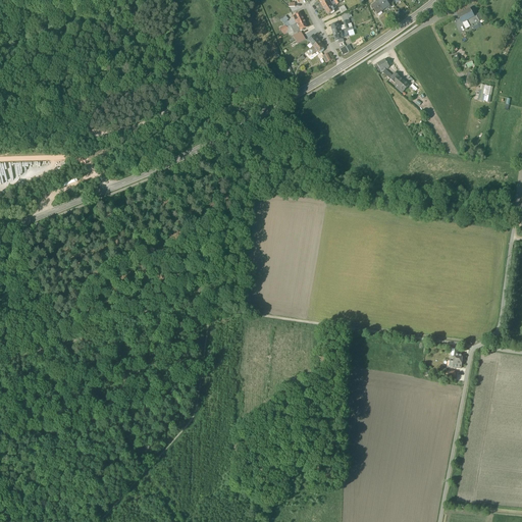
[(384,0),(380,0),(377,2),(383,9),(386,7),(385,6),(387,4),(388,4),(384,0)]
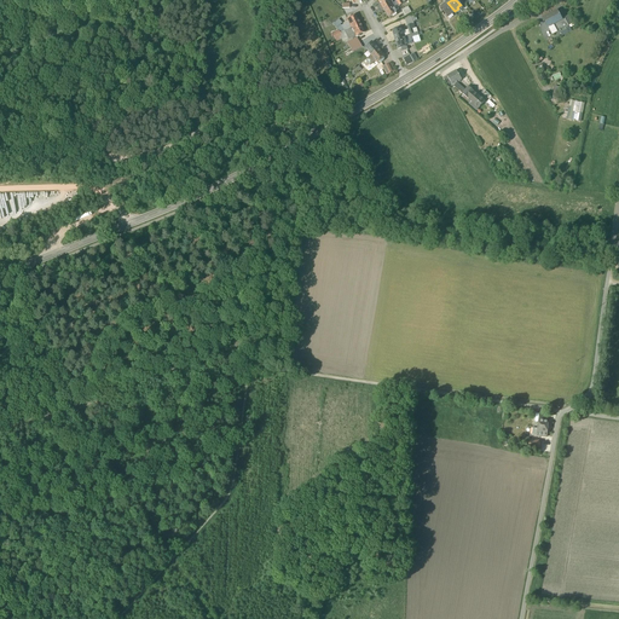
[(451,13),(455,11),(447,3),(441,7),(446,16),(451,12),(451,13)]
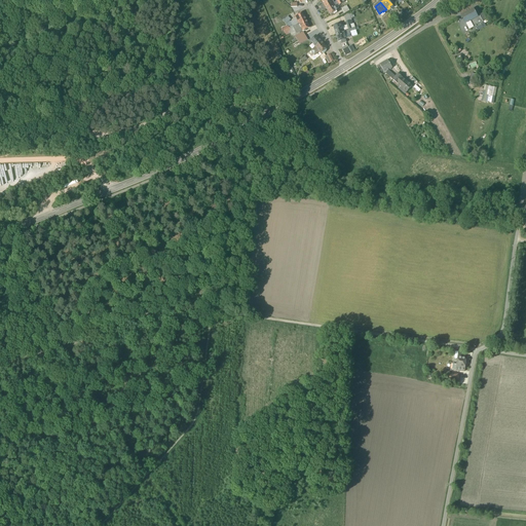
[(335,8),(333,4),(326,8),(331,15),(337,11),(335,8)]
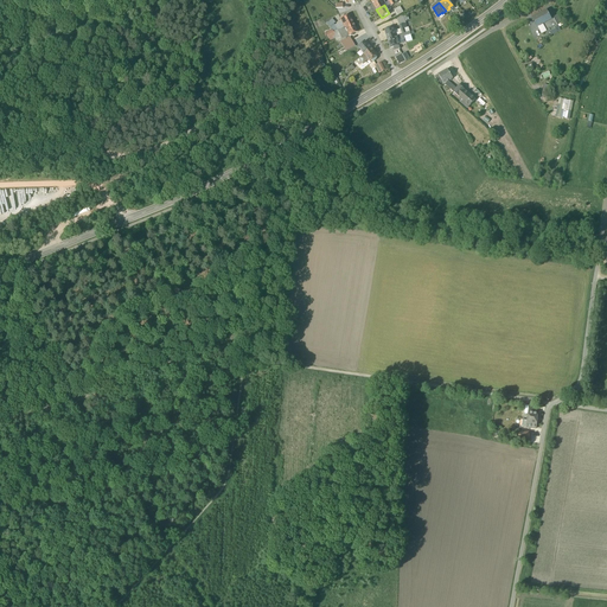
[(532,19),(537,27),(542,25),(550,20),(545,12),(532,19)]
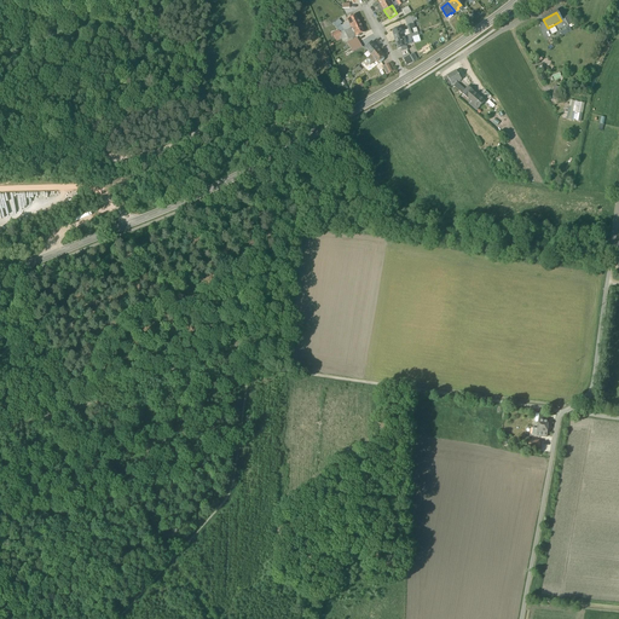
[(348,22),(351,28),(359,24),(356,16),(347,19),(348,22)]
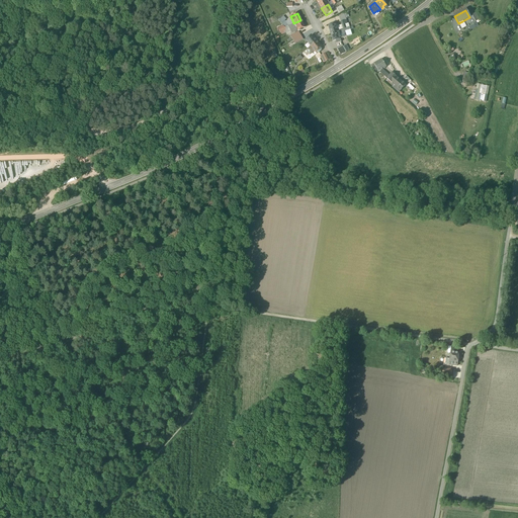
[(282,25),(284,28),(285,27),(287,26),(288,26),(284,22),(284,21),(286,19),(283,16),(277,20),(282,25)]
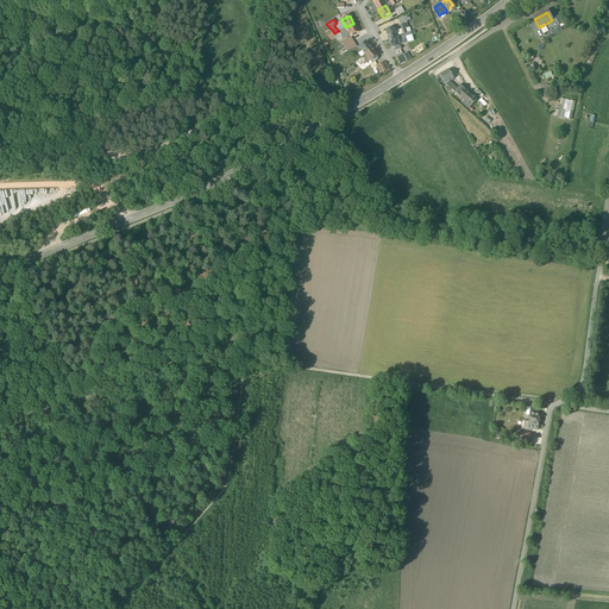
[(544,25),(548,32),(559,26),(554,19),(552,20),(544,25)]
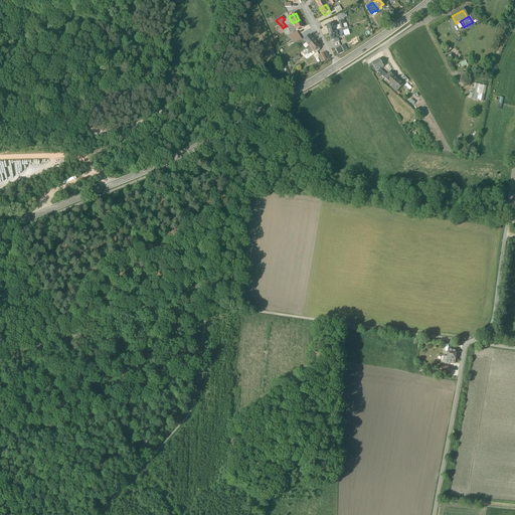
[(299,20),(292,23),(296,30),(303,27),(299,20)]
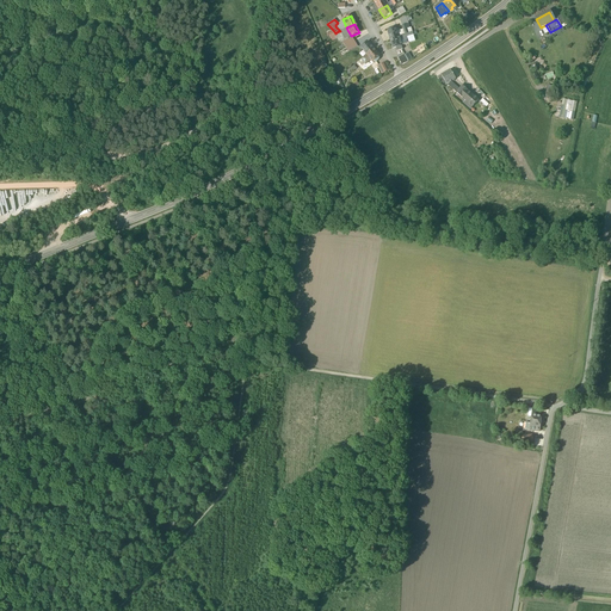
[(344,39),(351,36),(346,28),(340,31),(339,31),(344,39)]
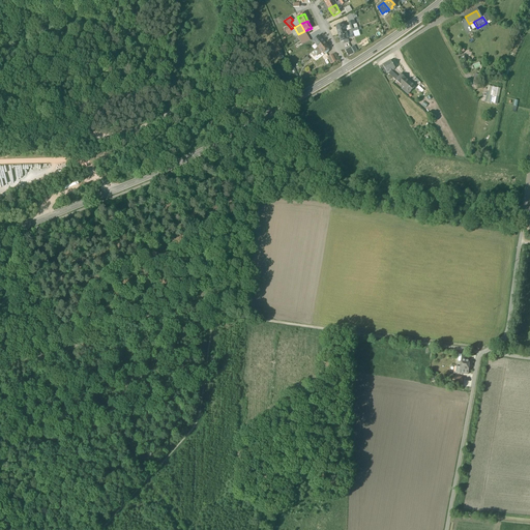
[(335,26),(339,34),(346,32),(345,27),(344,24),(342,24),(339,25),(335,26)]
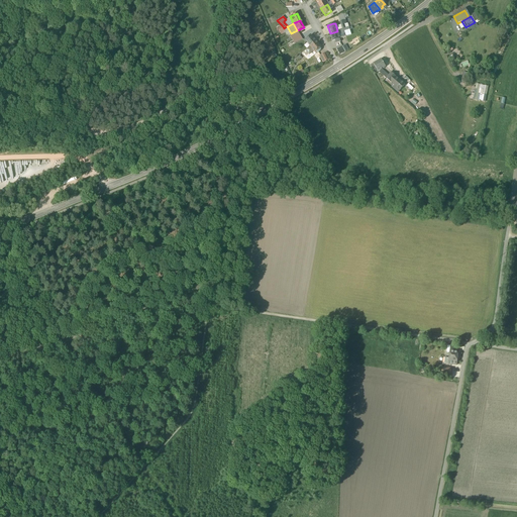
[(284,28),(282,25),(277,28),(280,35),(285,33),(284,31),(286,30),(285,27),(284,28)]
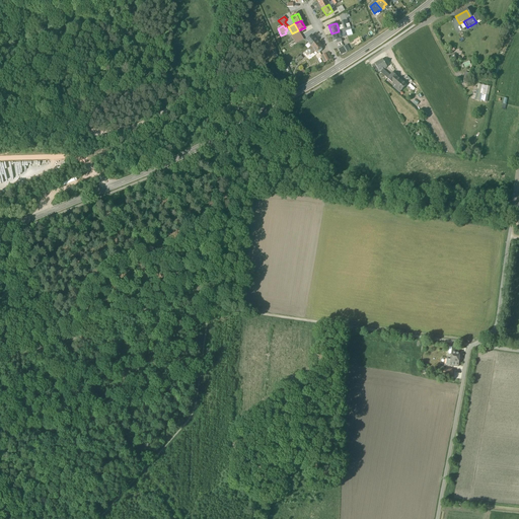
[(342,39),(347,36),(346,31),(351,29),(350,27),(347,28),(344,29),(339,31),(342,39)]
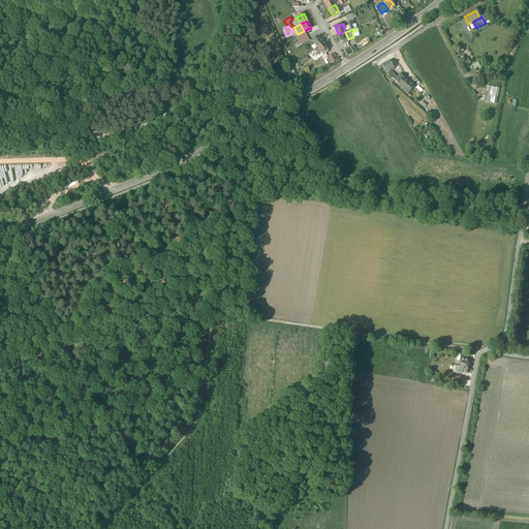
[(348,39),(345,32),(338,34),(340,41),(343,41),(348,39)]
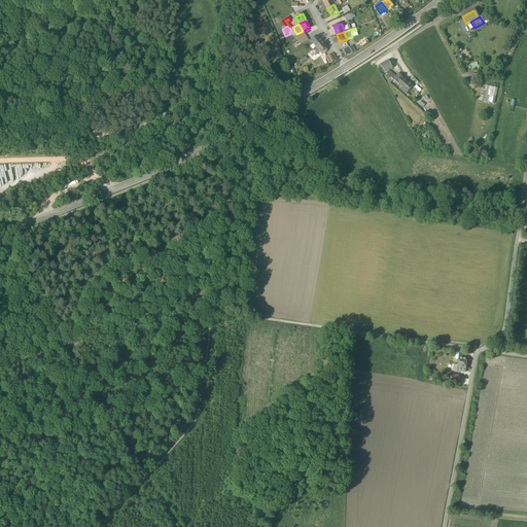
[(293,38),(295,42),(305,36),(303,33),(293,38)]
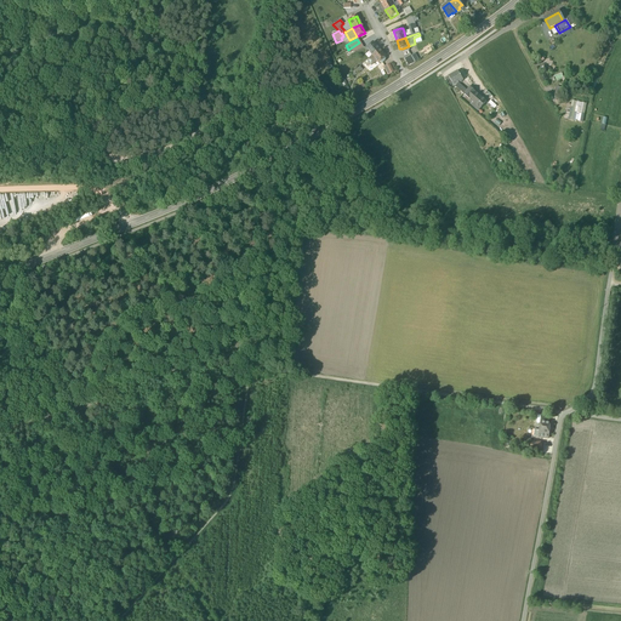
[(362,47),(359,43),(348,50),(352,53),(362,47)]
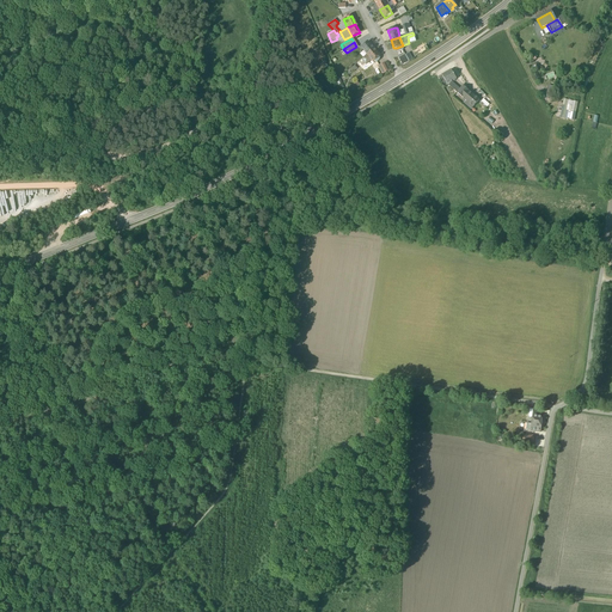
[(361,47),(367,55),(374,49),(367,42),(361,47)]
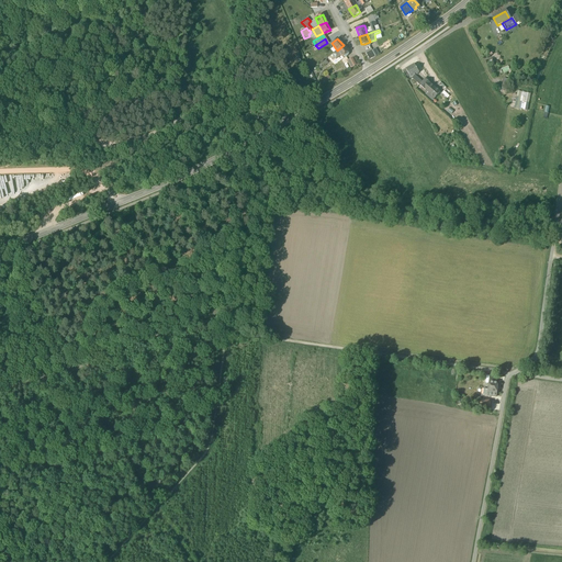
[(337,51),(341,55),(343,57),(349,52),(344,45),(337,51)]
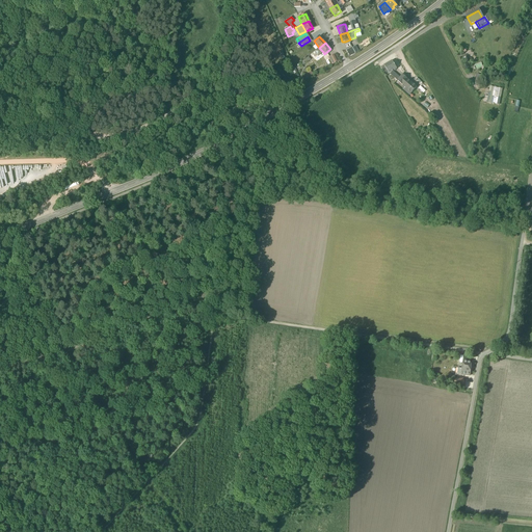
[(355,47),(347,51),(350,56),(358,51),(355,47)]
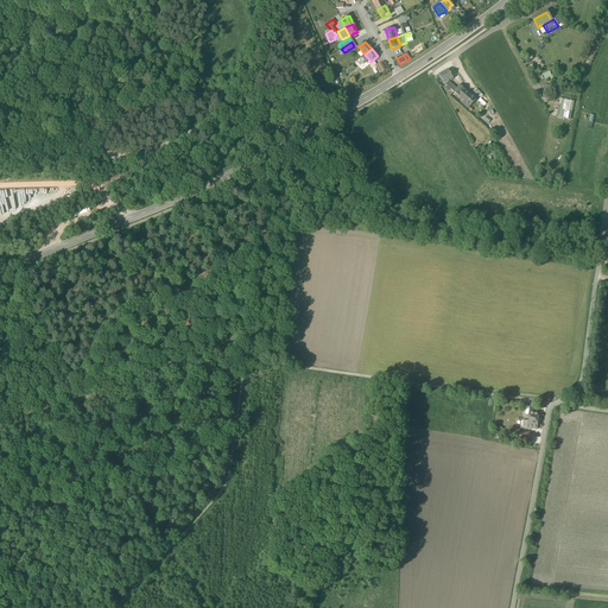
[(363,64),(369,59),(365,55),(359,59),(363,64)]
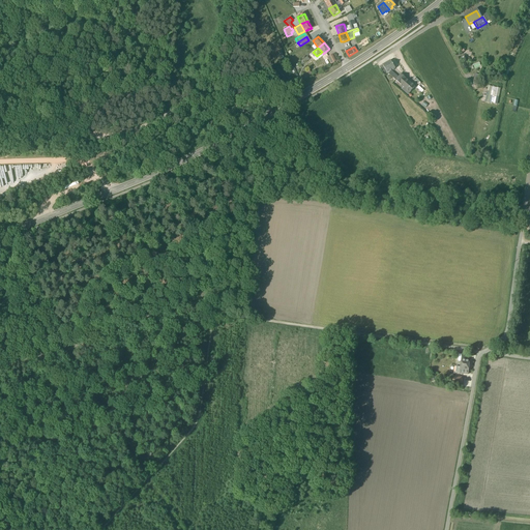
[(327,57),(331,64),(339,60),(334,53),(327,57)]
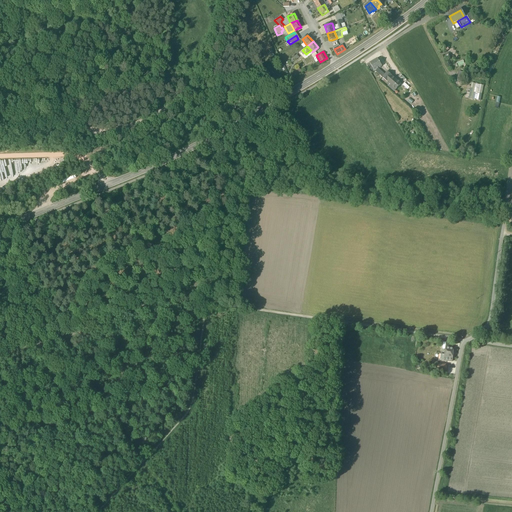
[(373,70),(374,71),(377,69),(381,67),(377,59),(370,63),(369,64),(373,70)]
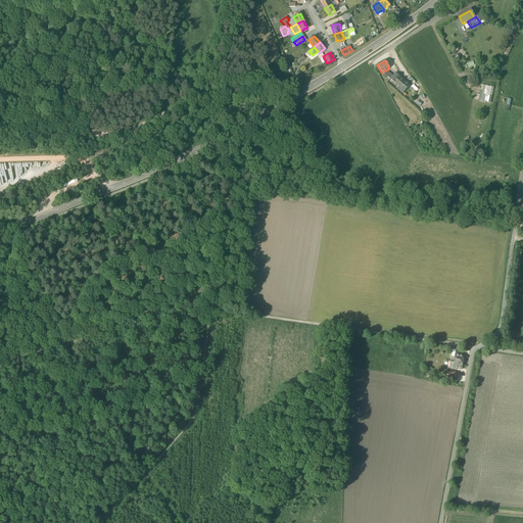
[(382,73),(390,80),(393,77),(385,70),(382,73)]
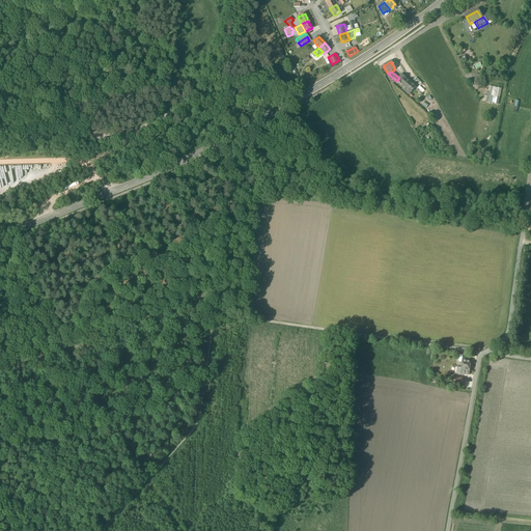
[(411,92),(416,87),(401,75),(399,78),(396,81),(403,87),(411,92)]
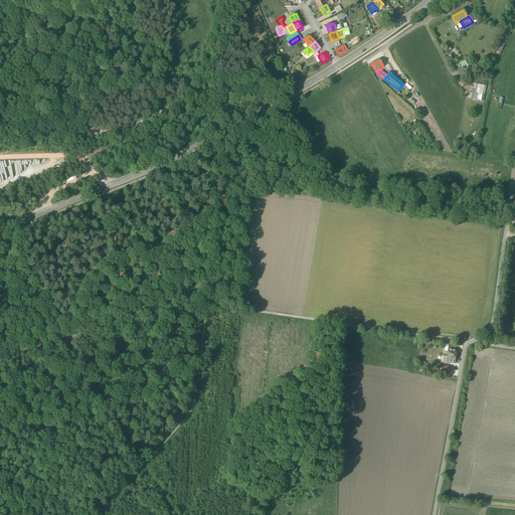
[(467,99),(483,102),(486,87),(471,83),(467,99)]
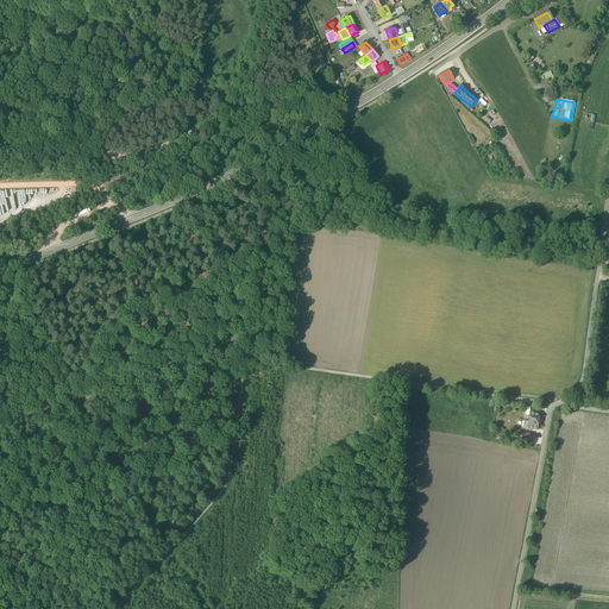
[(531,413),(529,422),(528,428),(528,429),(538,431),(540,414),(531,413)]
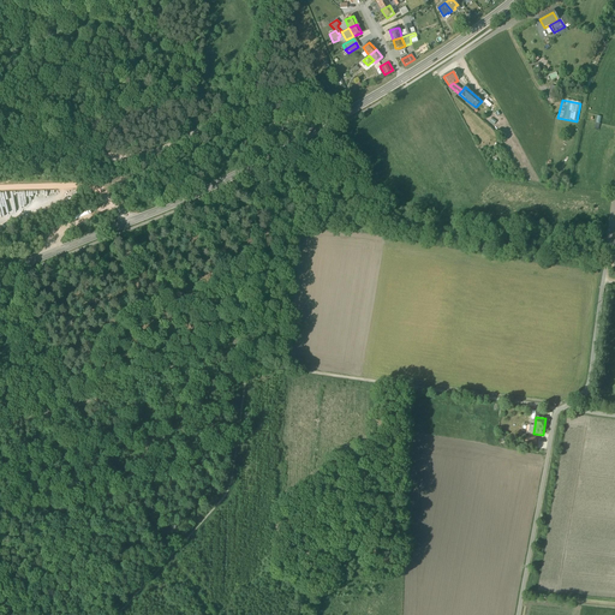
[(523,447),(537,448),(538,437),(524,435),(524,437),(520,436),(519,446),(523,447)]
